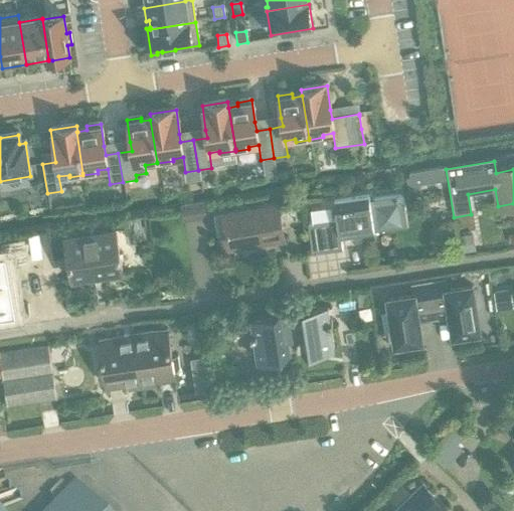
[(409,179),(405,179),(407,192),(420,190),(419,187),(448,183),(445,168),(408,173),(409,179)]
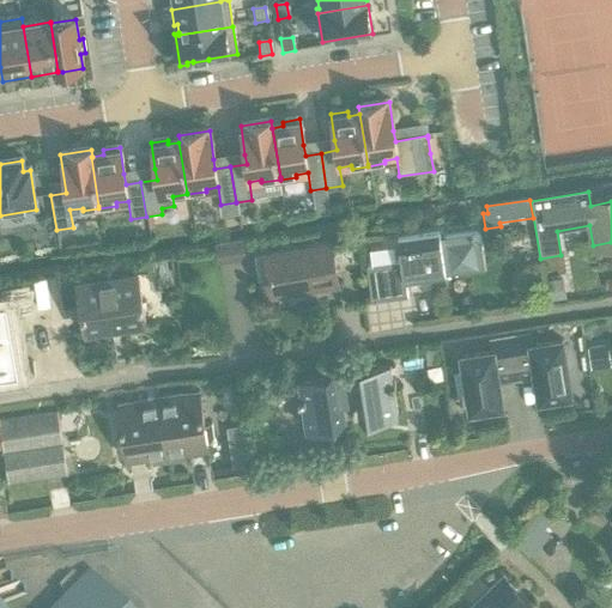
[(397,242),(400,263),(365,269),(371,305),(407,299),(405,287),(446,281),(444,277),(480,271),(474,235),(440,241),(438,235),(397,242)]
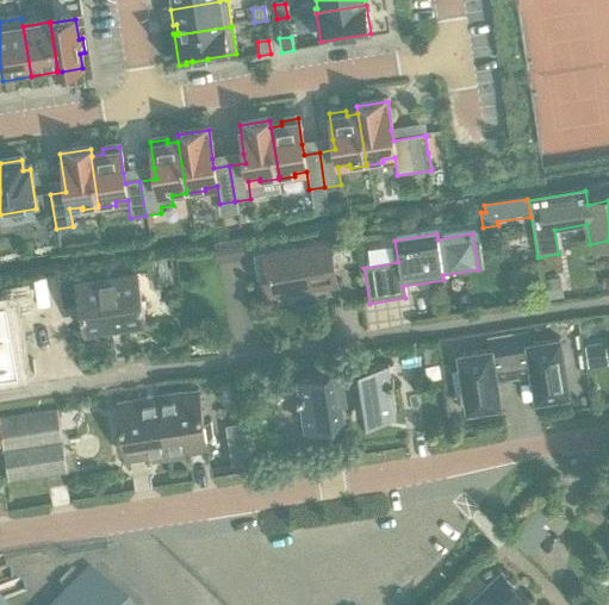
[(241,242),(213,247),(216,262),(243,259),(241,242)]
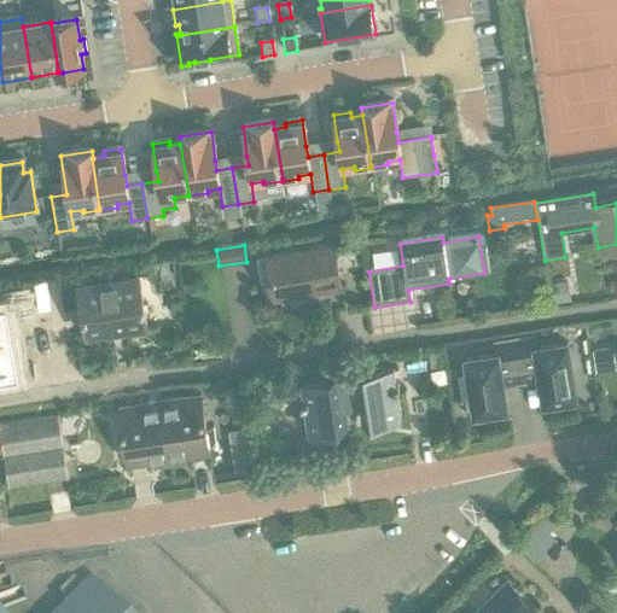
[(332,247),(267,258),(274,299),(306,295),(306,296),(339,291),(336,266),(333,252),(332,247)]
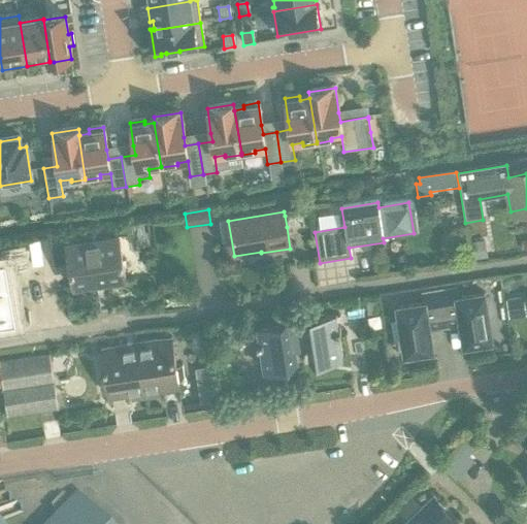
[(67,244),(66,244),(69,263),(72,284),(101,279),(102,285),(126,282),(118,236),(104,238),(67,244)]
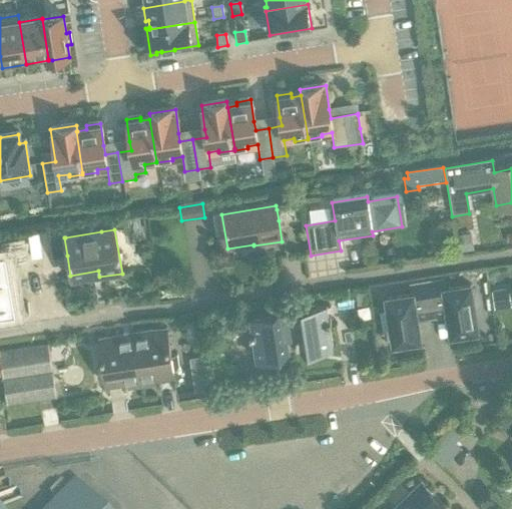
[(469,231),(455,233),(458,252),(472,250),(469,231)]
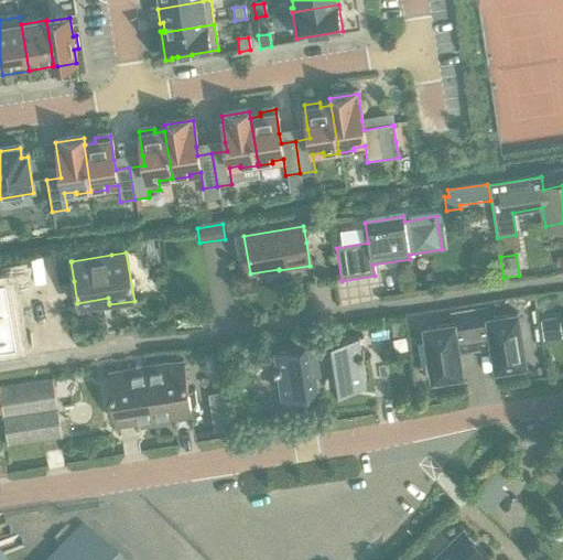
[(0,350),(18,347),(8,278),(0,279),(0,350)]
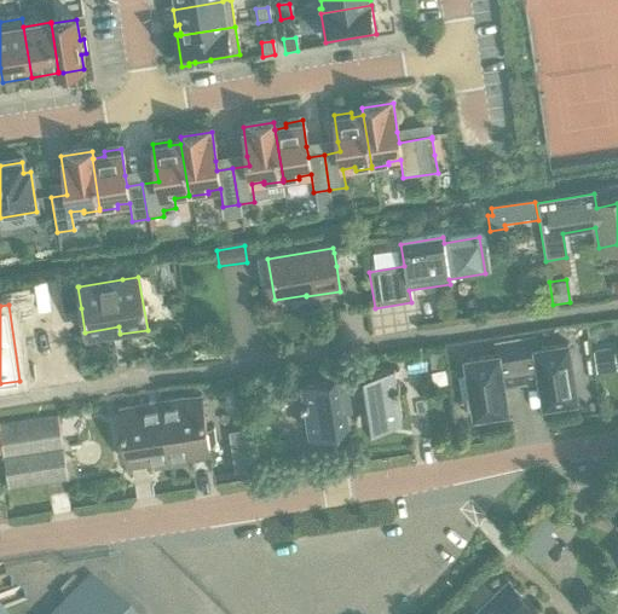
[(575,395),(566,346),(537,351),(536,341),(515,345),(520,378),(539,376),(544,405),(570,401),(570,397),(575,395)]
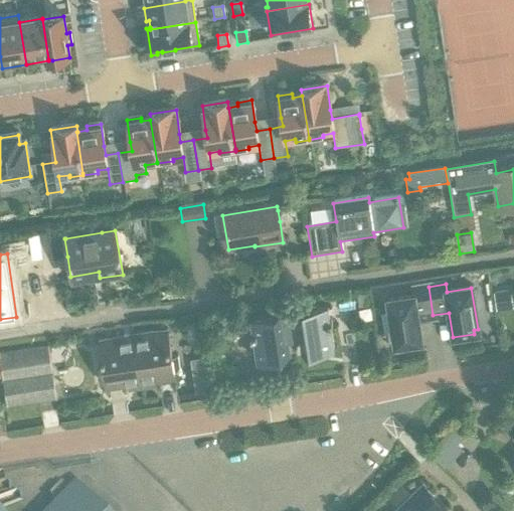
[(420,342),(416,318),(433,315),(429,287),(411,289),(412,297),(388,301),(394,342),(398,342),(399,346),(420,342)]
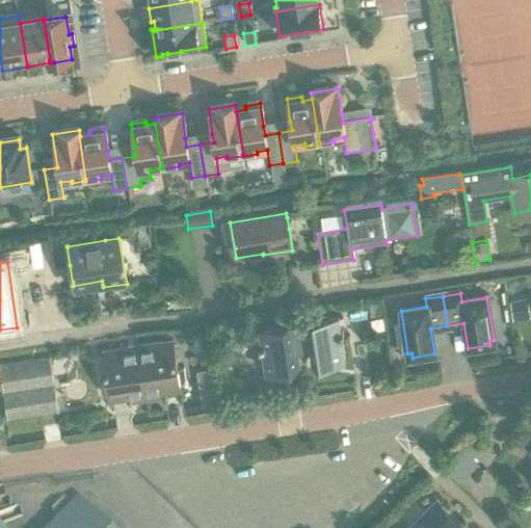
[(527,300),(509,304),(512,323),(530,320),(527,300)]
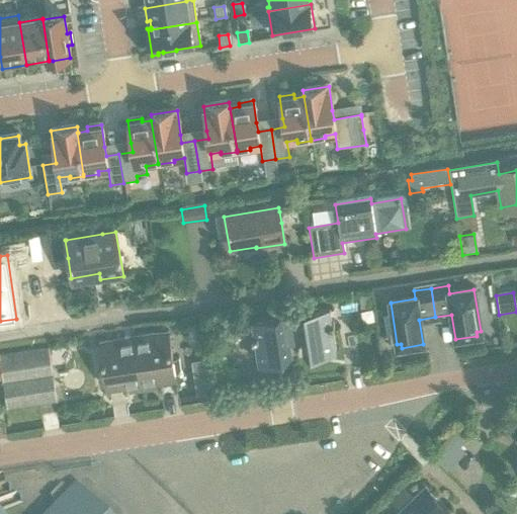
[(373,309),(370,294),(358,296),(360,311),(373,309)]
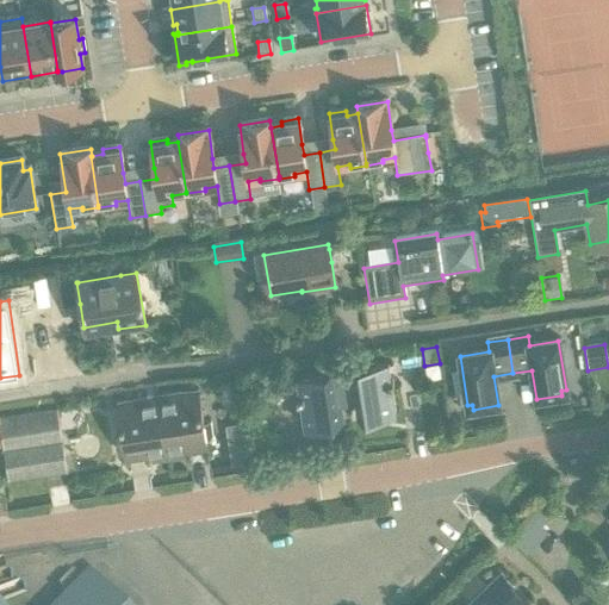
[(362,418),(395,413),(387,366),(341,373),(347,404),(360,403),(362,418)]
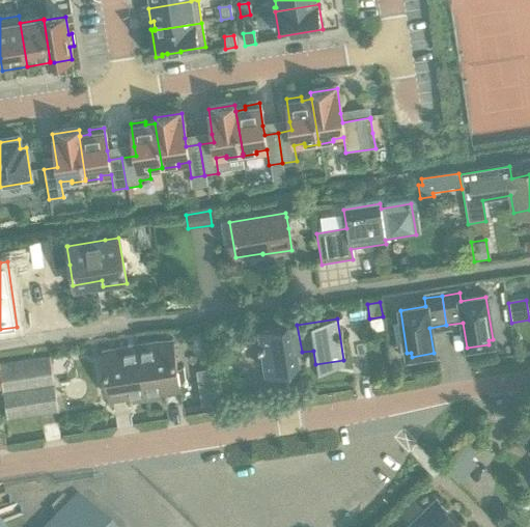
[(290,354),(302,352),(297,325),(257,331),(263,372),(293,368),(290,354)]
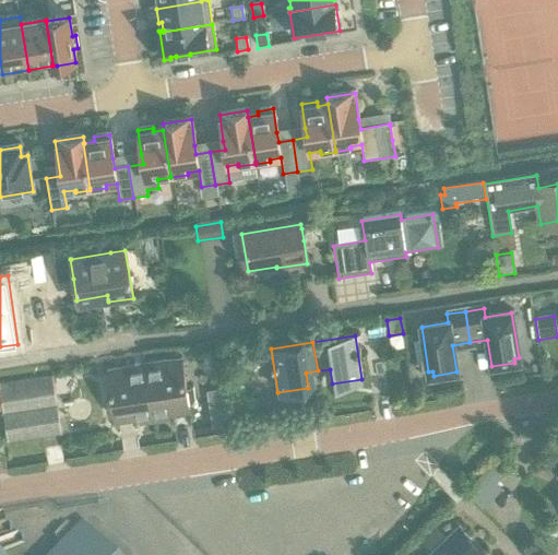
[(144,364),(152,416),(166,414),(166,413),(189,410),(188,404),(194,403),(192,387),(186,388),(181,358),(144,364)]
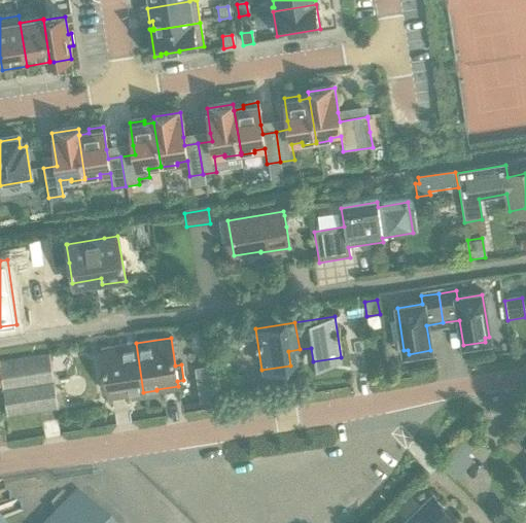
[(130,394),(143,392),(136,343),(101,348),(105,377),(99,378),(102,392),(108,391),(108,397),(130,393),(130,394)]
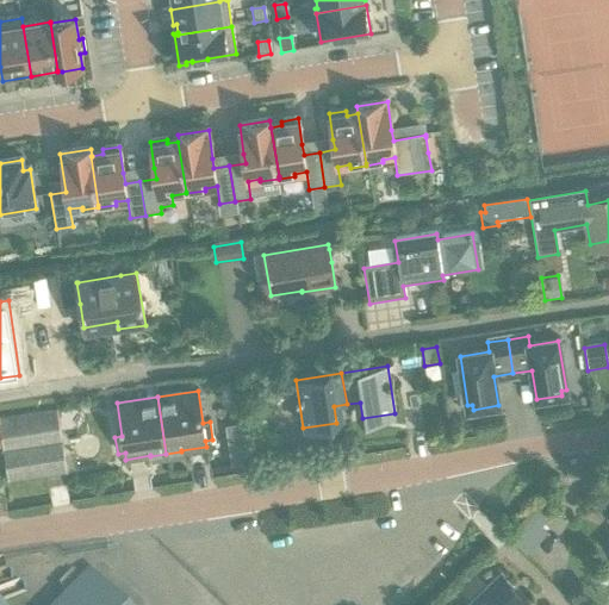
[(66,474),(63,460),(56,412),(0,420),(0,434),(7,482),(66,474)]
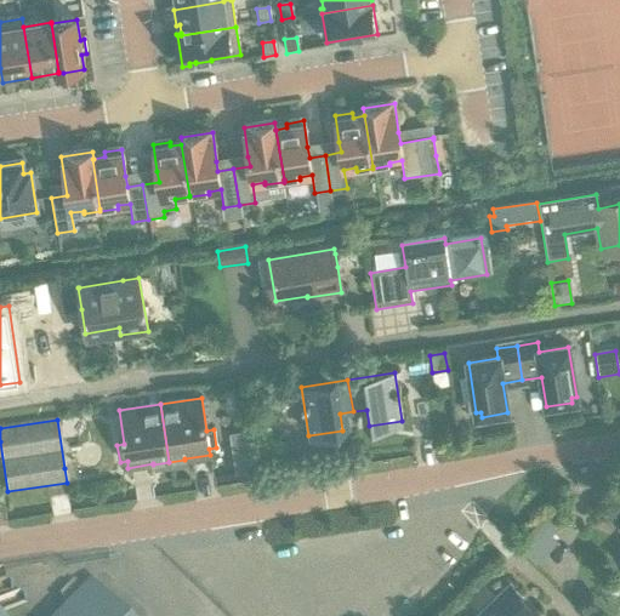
[(527,535),(515,547),(517,551),(534,568),(547,554),(530,537),(527,535)]
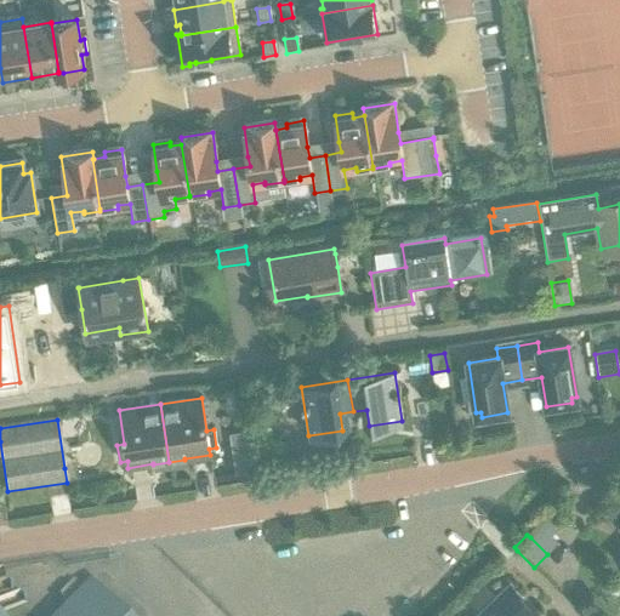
[(91,594),(69,615),(136,615),(104,585),(94,595),(91,594)]
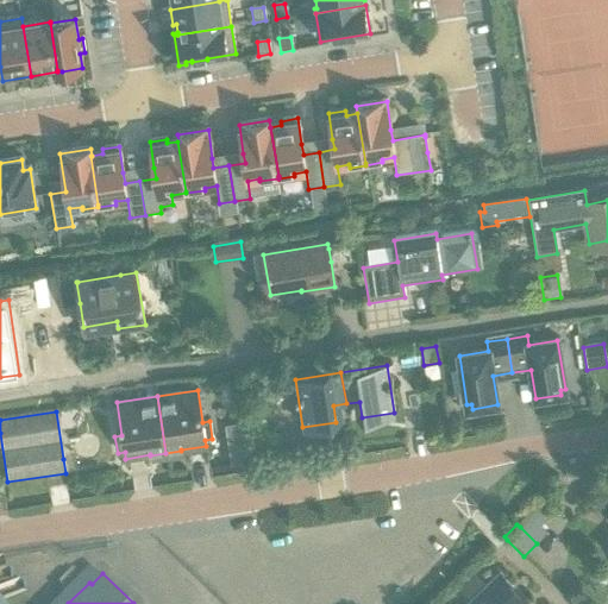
[(526,603),(499,576),(486,589),(472,602),(471,603),(526,603)]
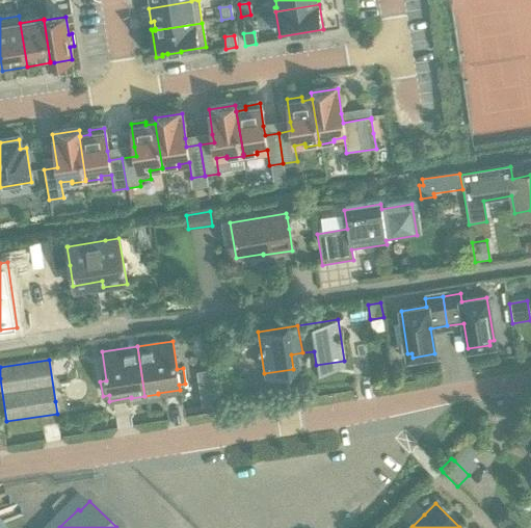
[(63,504),(51,517),(59,526),(72,513),(63,504)]
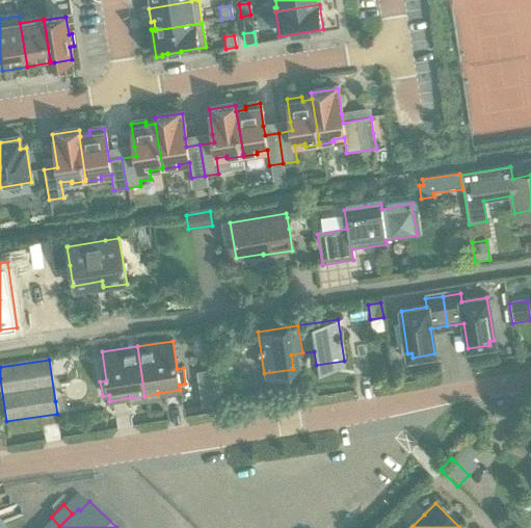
[(414,504),(402,517),(413,526),(424,515),(414,504)]
